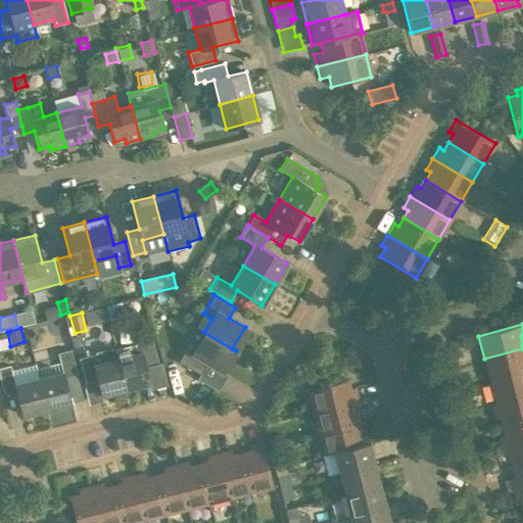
[(1,345),(8,344),(5,332),(0,333),(0,341),(1,345)]
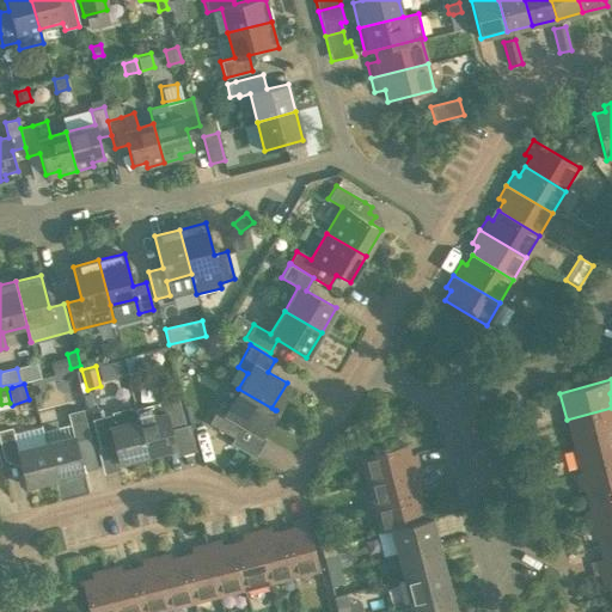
[(261,436),(275,410),(238,389),(238,390),(242,392),(232,408),(221,401),(208,423),(233,438),(240,424),(261,436)]
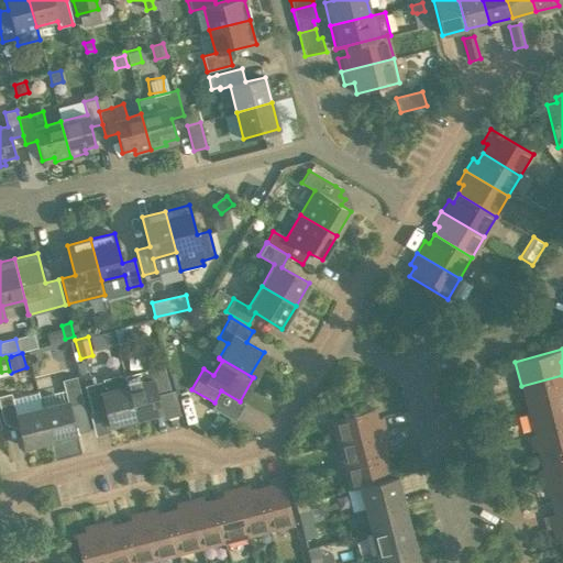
[(123,376),(127,386),(134,419),(161,412),(163,419),(177,415),(172,392),(169,392),(163,366),(123,376)]
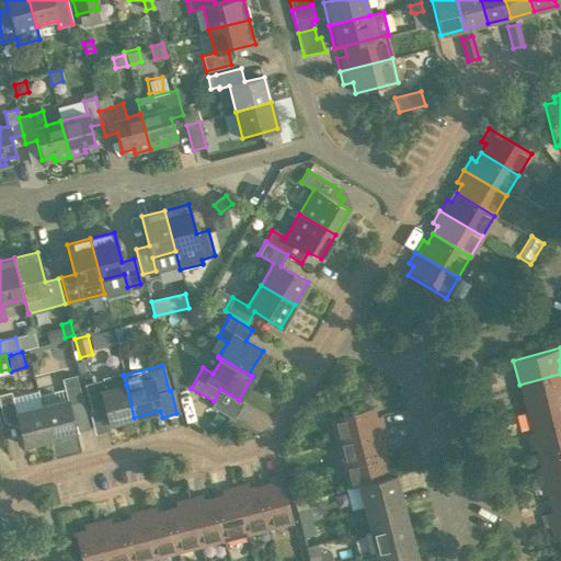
[(560,374),(519,385),(525,409),(544,404),(560,399),(560,374)]
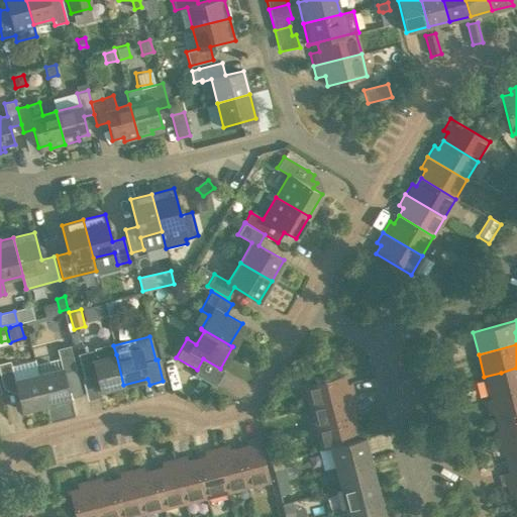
[(57,349),(62,368),(37,374),(45,404),(70,398),(63,373),(75,370),(69,346),(57,349)]
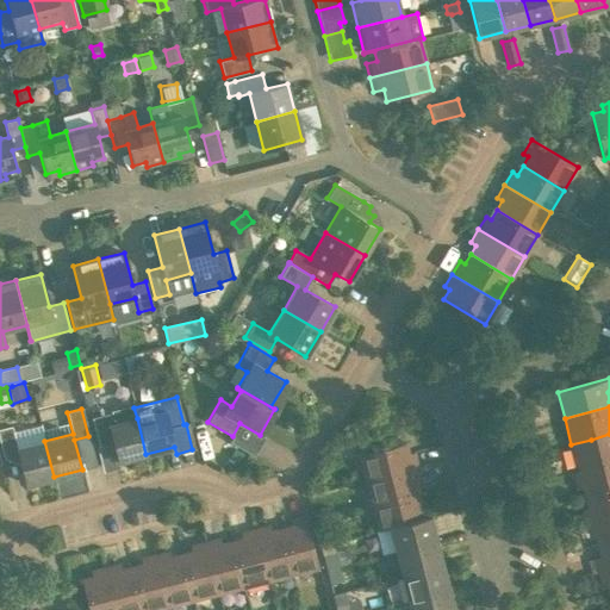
[(145,454),(137,418),(124,422),(122,410),(106,415),(92,418),(99,446),(113,442),(118,461),(145,454)]
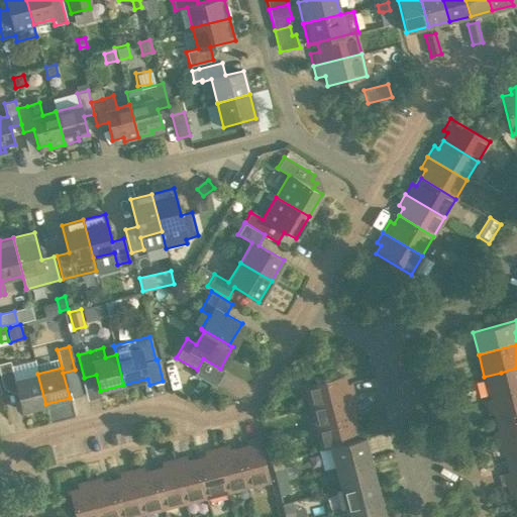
[(21,410),(45,404),(37,374),(14,380),(9,362),(0,363),(0,377),(3,388),(15,385),(21,410)]
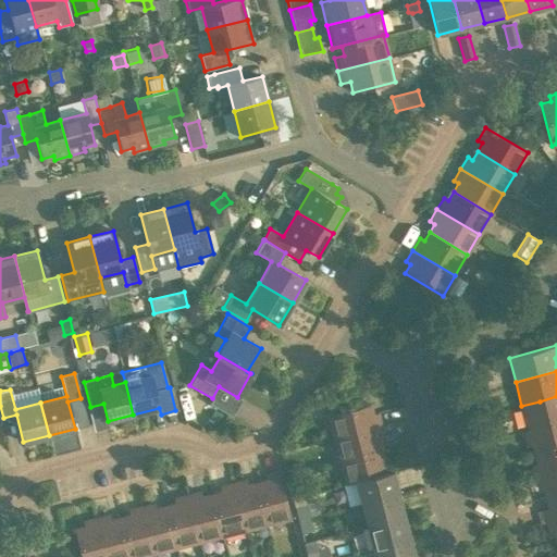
[(556,396),(540,401),(521,406),(528,430),(556,422),(556,396)]
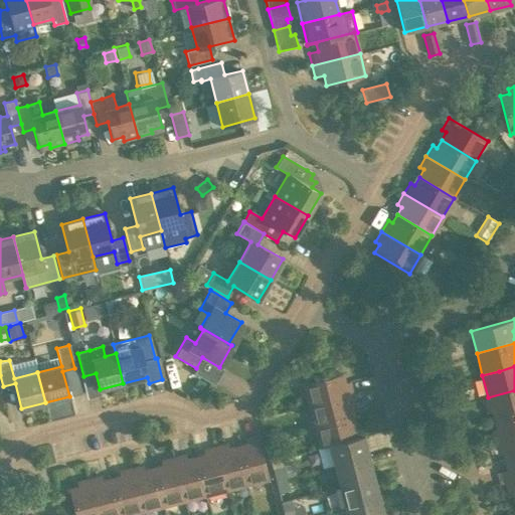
[(302,383),(308,405),(352,393),(349,381),(344,382),(342,373),(302,383)]
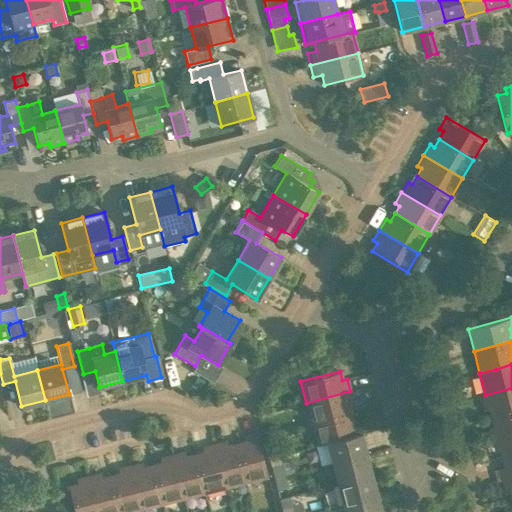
[(490,417),(511,411),(511,388),(485,395),(480,396),(484,409),(488,408),(490,417)]
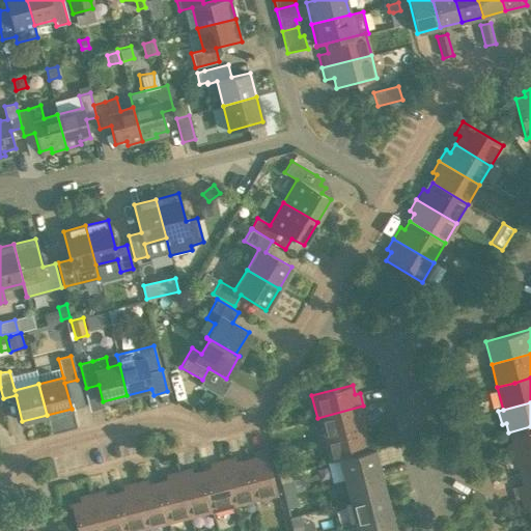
[(363,406),(317,418),(323,439),(364,428),(361,420),(366,419),(363,406)]
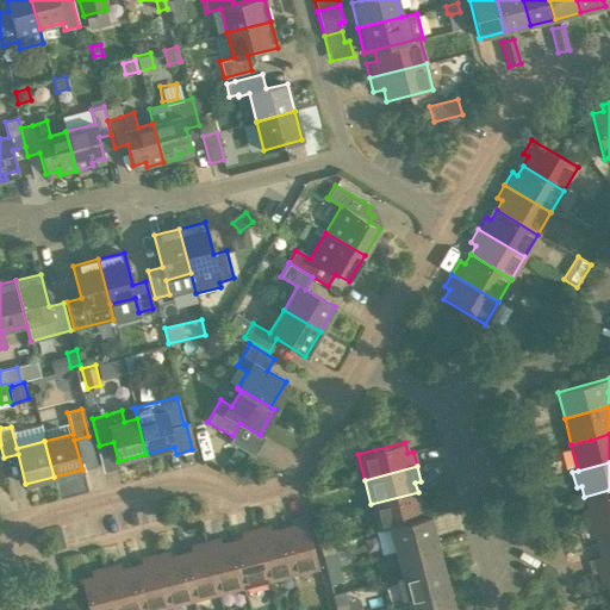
[(585,523),(609,516),(609,490),(584,497),(587,506),(582,509),(585,523)]
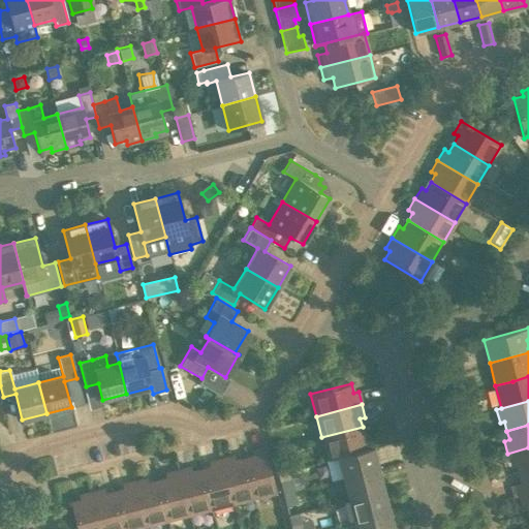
[(363,427),(321,437),(328,460),(337,458),(373,447),(370,435),(365,436),(363,427)]
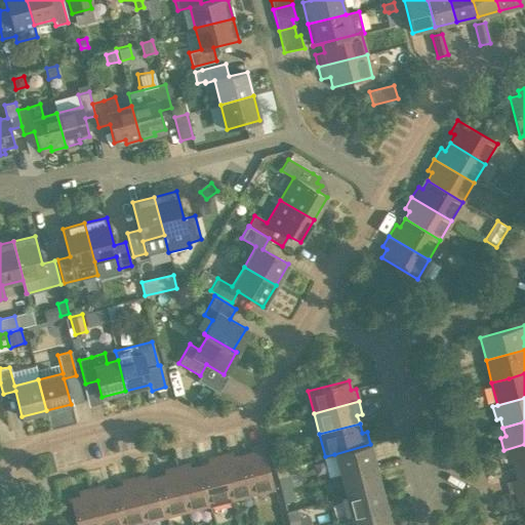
[(250,452),(241,454),(251,494),(274,489),(263,444),(249,447),(250,452)]
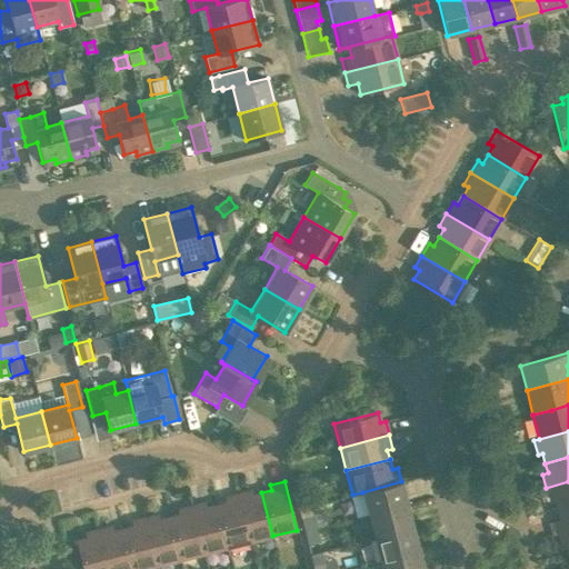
[(368,515),(407,505),(401,481),(362,492),(368,515)]
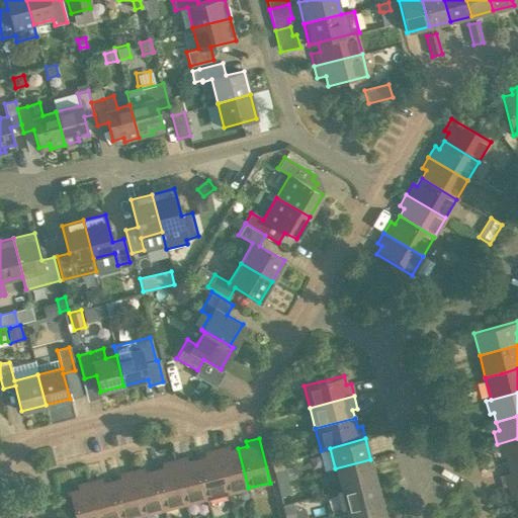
[(507,464),(517,460),(517,438),(497,444),(500,456),(505,455),(507,464)]
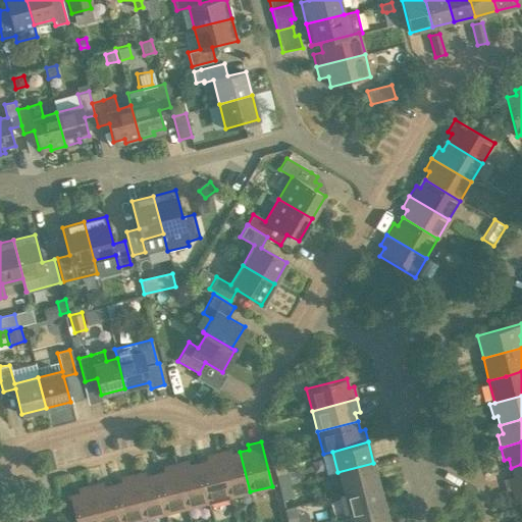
[(217,453),(228,498),(250,491),(240,452),(231,454),(229,450),(217,453)]
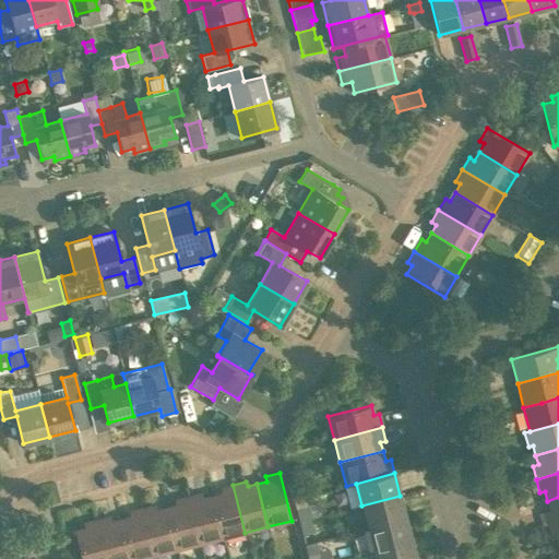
[(211,496),(223,538),(245,533),(233,485),(219,488),(221,494),(211,496)]
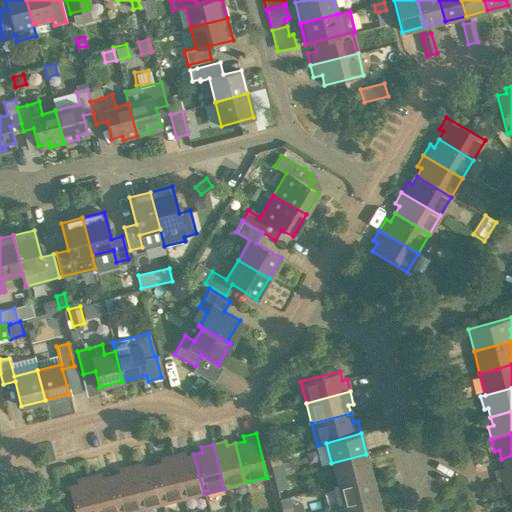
[(171,455),(183,498),(204,493),(193,454),(185,456),(183,451),(171,455)]
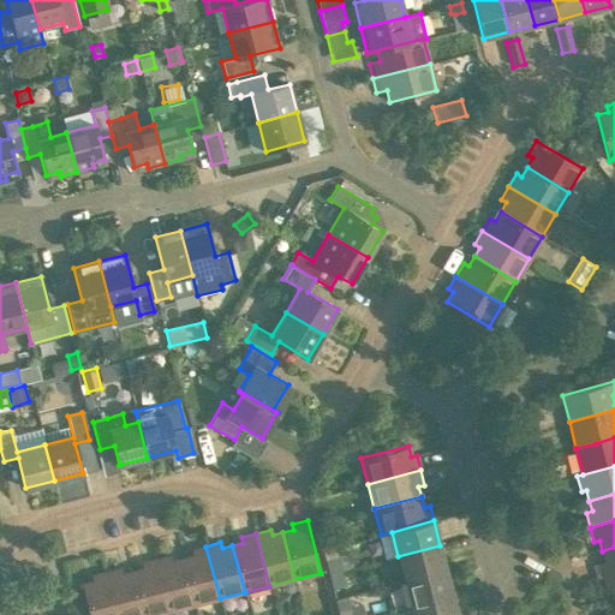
[(440,545),(398,556),(405,581),(446,571),(440,545)]
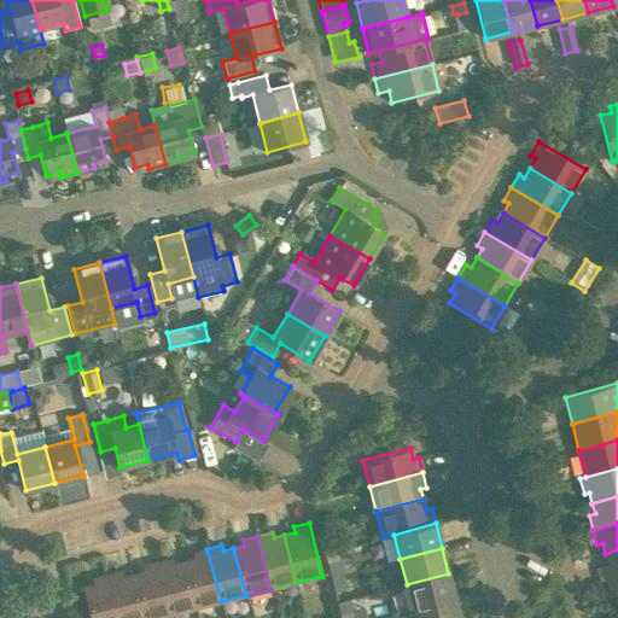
[(184,561),(196,608),(221,601),(207,549),(192,553),(193,558),(184,561)]
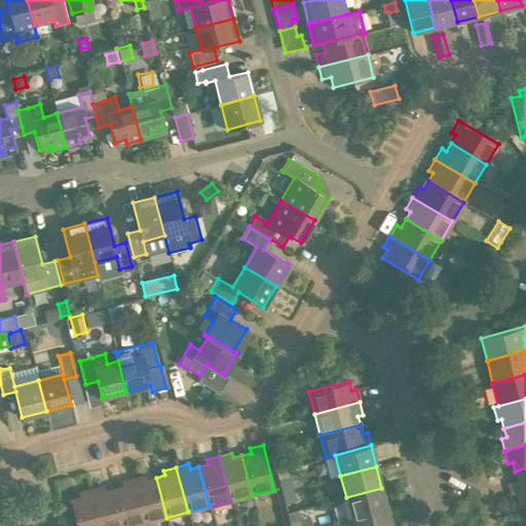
[(516,494),(525,491),(525,467),(515,472),(517,480),(513,482),(516,494)]
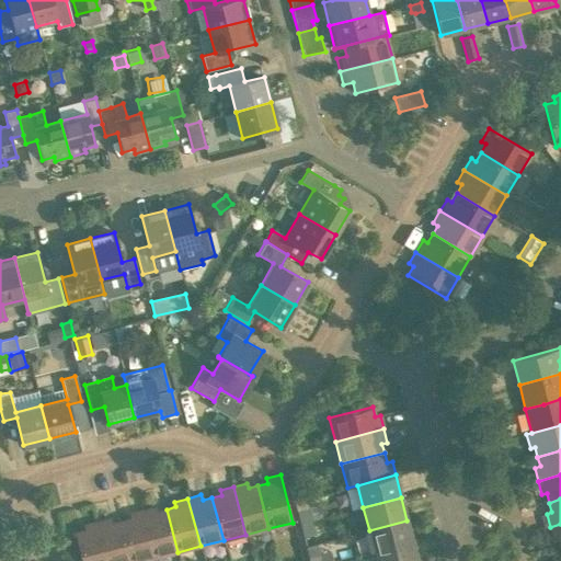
[(142,510),(155,558),(178,552),(167,510),(157,512),(156,506),(142,510)]
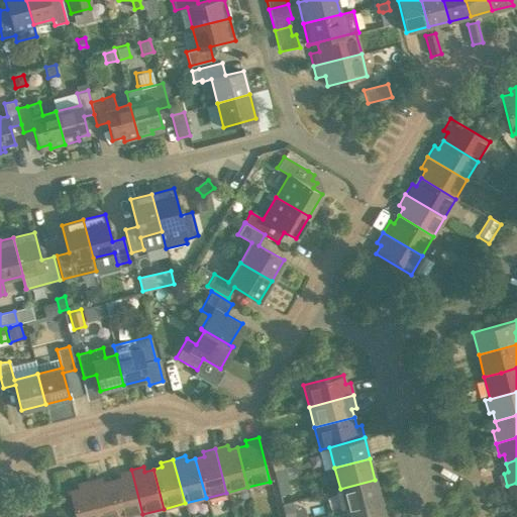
[(284,468),(274,471),(277,483),(287,480),(284,468)]
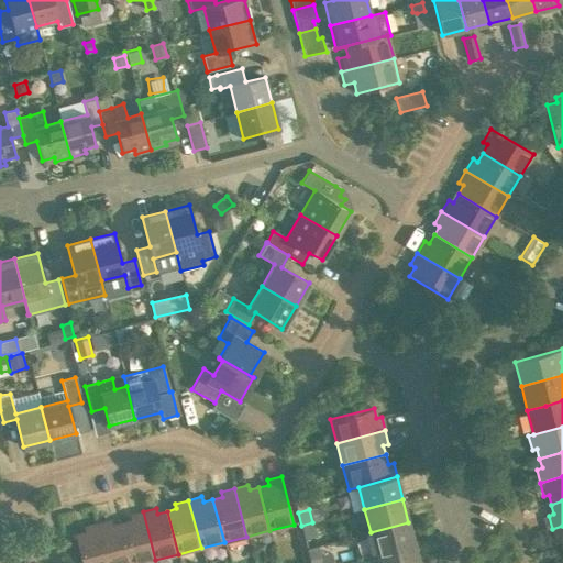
[(121,522),(131,562),(142,562),(155,560),(143,511),(129,515),(130,520),(121,522)]
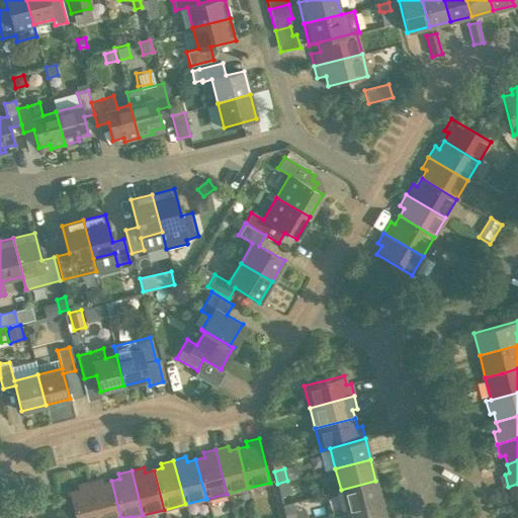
[(89,482),(97,517),(120,517),(111,481),(102,483),(101,479),(89,482)]
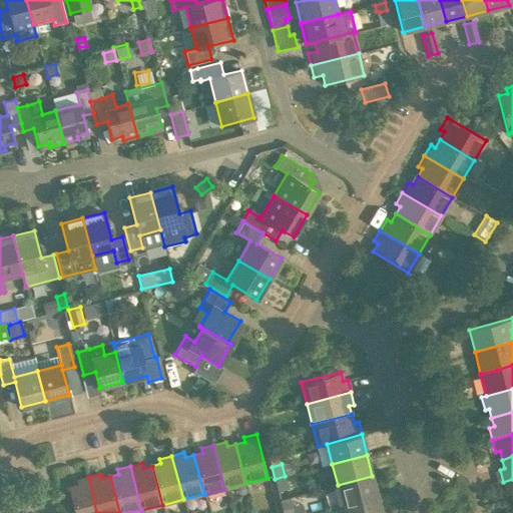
[(288,489),(285,476),(275,479),(278,492),(288,489)]
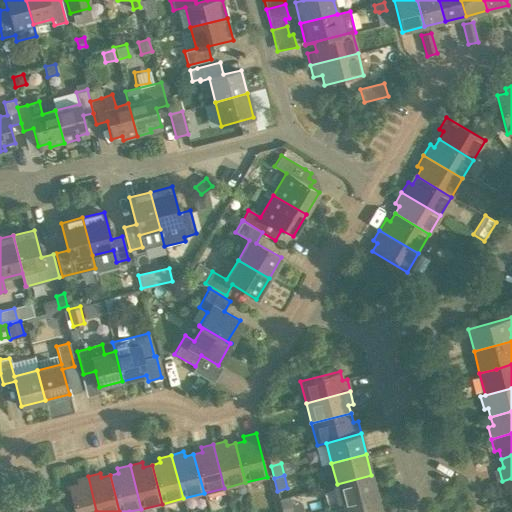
[(342,505),(377,496),(371,475),(337,484),(342,505)]
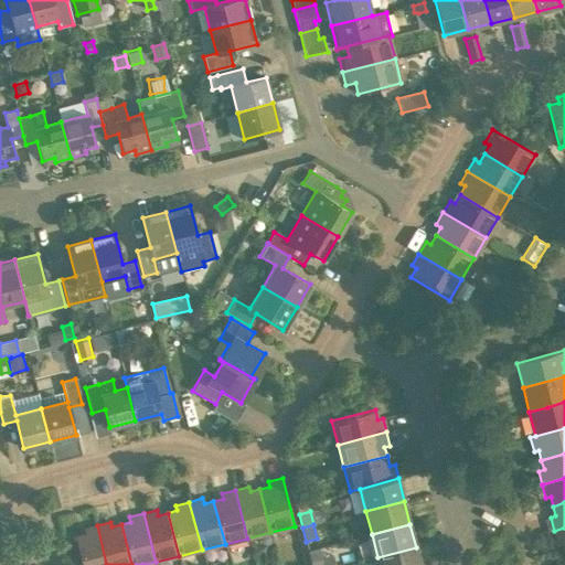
[(81,564),(106,564),(97,525),(83,529),(85,534),(74,536),(81,564)]
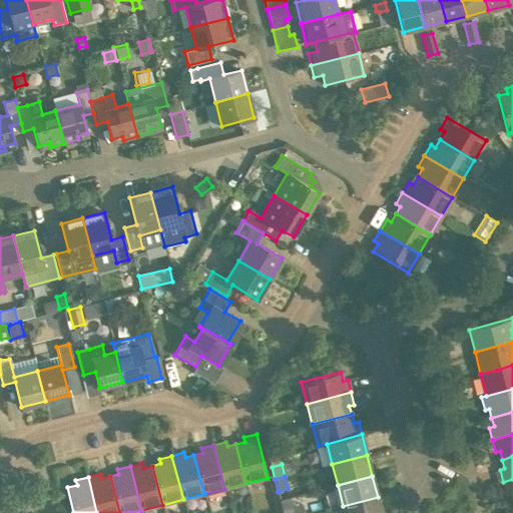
[(512,479),(503,482),(506,494),(511,493),(512,502),(512,479)]
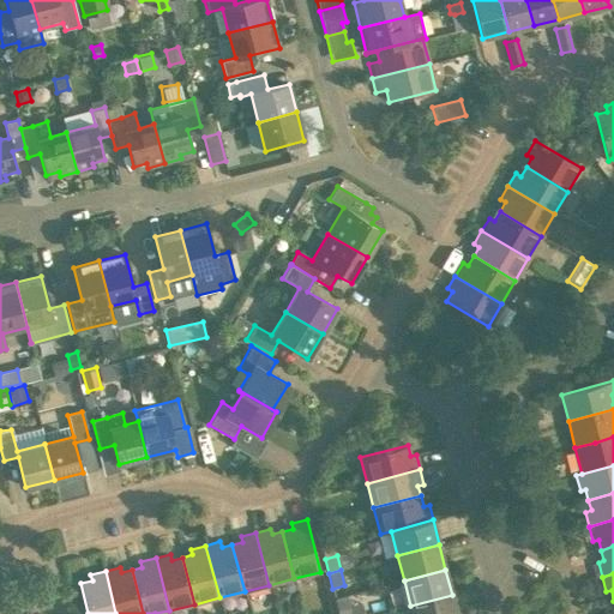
[(413,613),(456,613),(452,595),(410,606),(413,613)]
